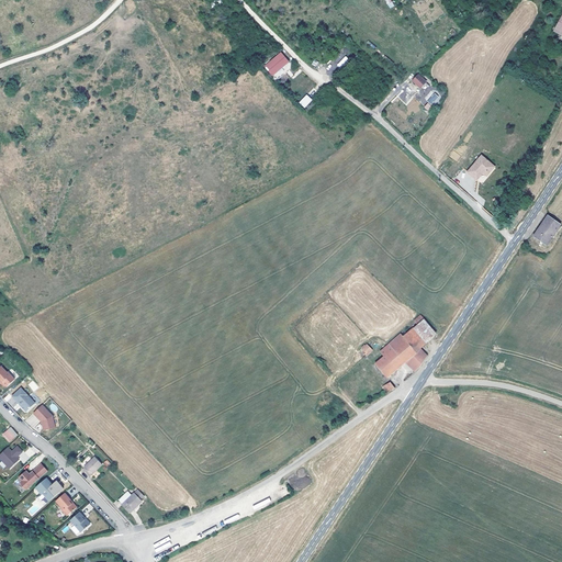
[(289,62),(281,53),(265,67),(272,76),(289,62)]
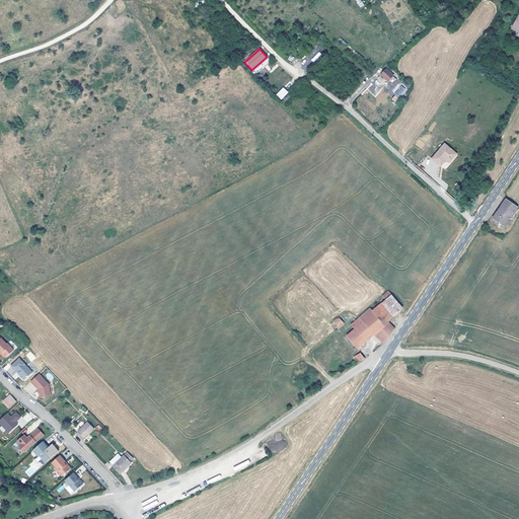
[(314,63),(322,55),(319,52),(311,60),(314,63)]
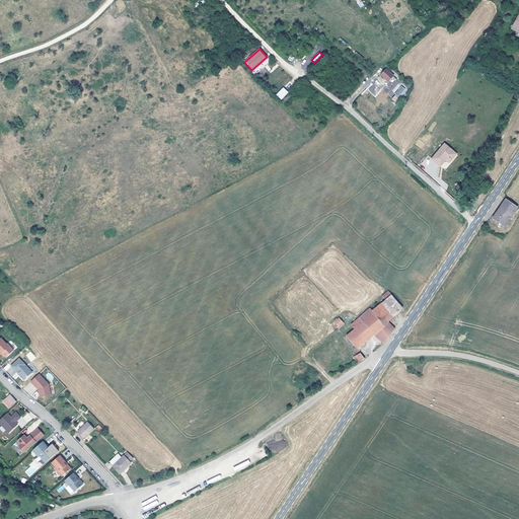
[(252,69),(255,72),(263,66),(261,63),(252,69)]
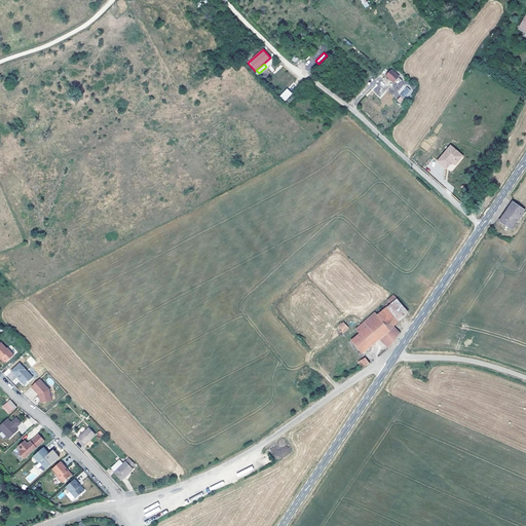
[(399,77),(391,70),(386,75),(393,82),(399,77)]
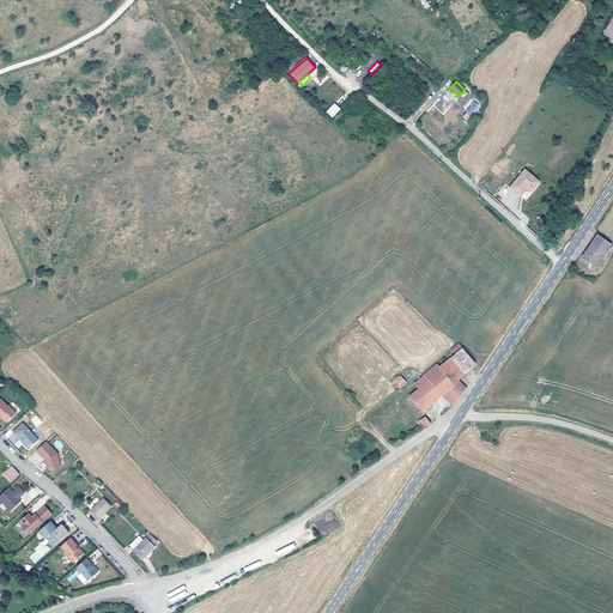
[(472,115),(479,104),(473,101),(466,111),(472,115)]
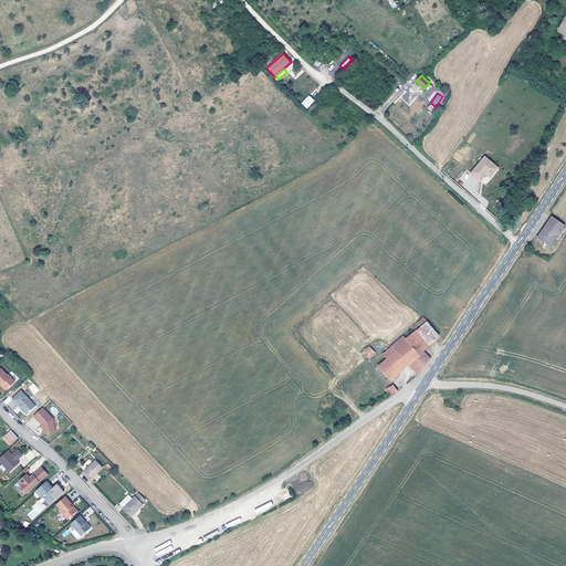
[(314,102),(308,97),(303,104),(307,108),(314,102)]
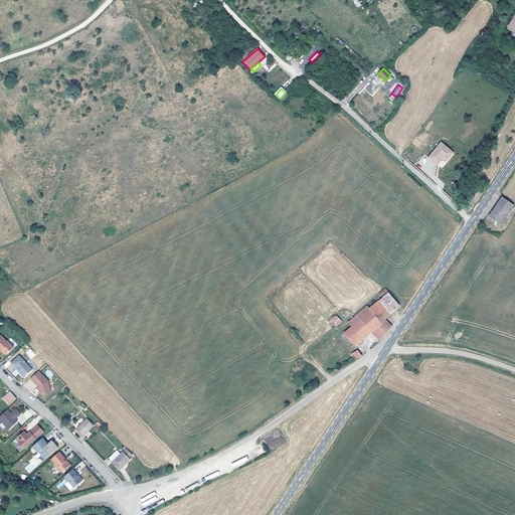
[(453,153),(442,143),(428,158),(437,165),(443,158),(445,156),(448,159),(453,153)]
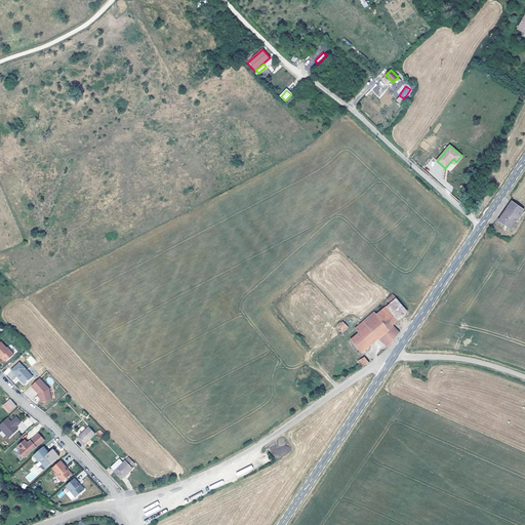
[(524,209),(512,201),(498,221),(511,230),(524,209)]
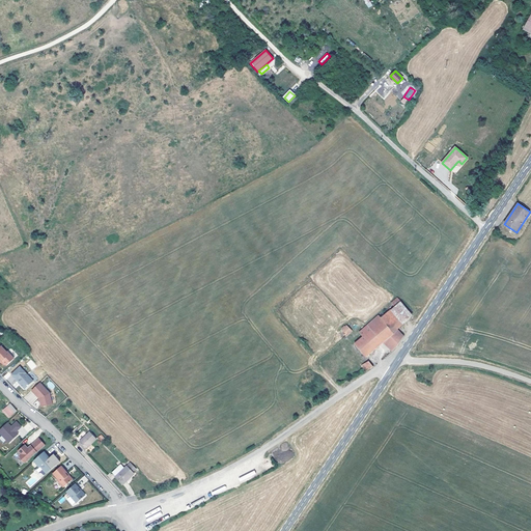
[(400,302),(397,298),(391,303),(394,307),(400,302)]
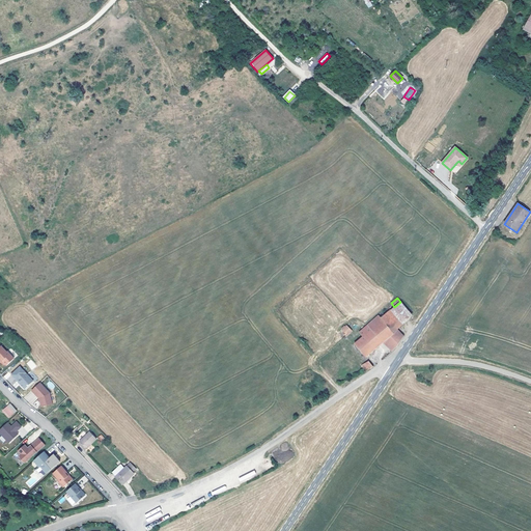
[(400,302),(394,307),(381,318),(394,333),(398,330),(413,316),(400,302)]
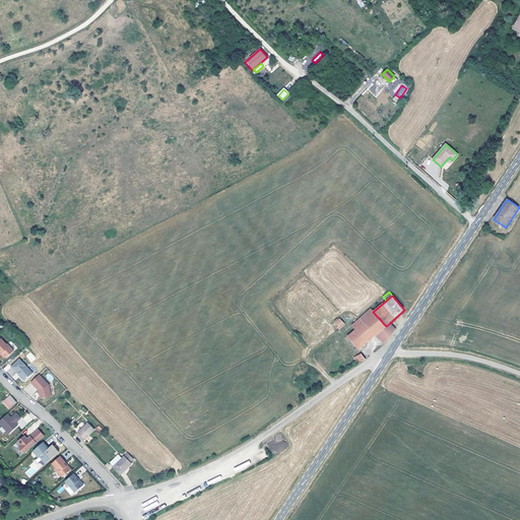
[(373,312),(371,309),(351,326),(355,330),(347,337),(358,349),(376,335),(379,332),(386,326),(373,312)]
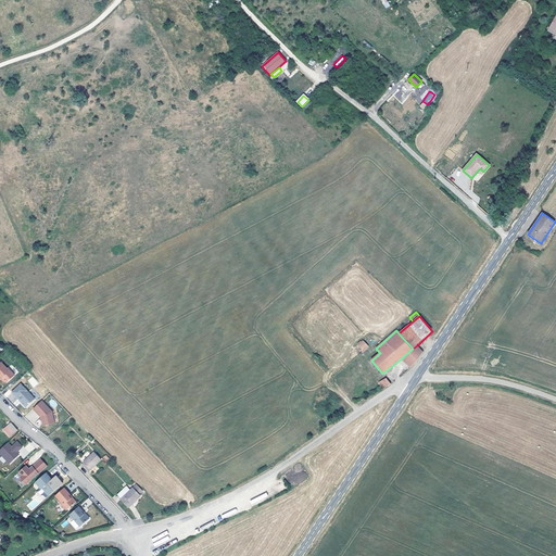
[(368,345),(364,341),(358,346),(362,350),(363,351),(368,345)]
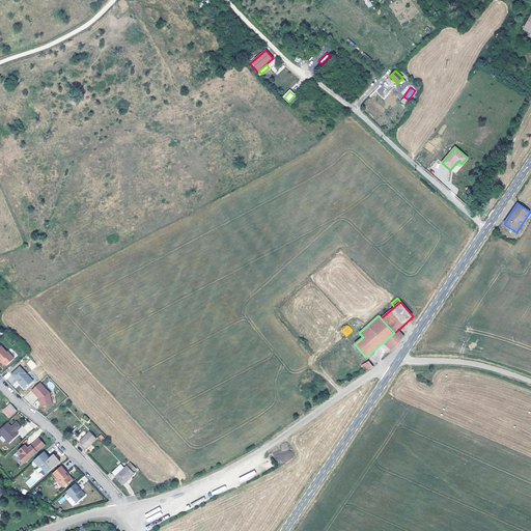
[(398,330),(394,333),(387,339),(392,344),(396,347),(403,336),(398,330)]
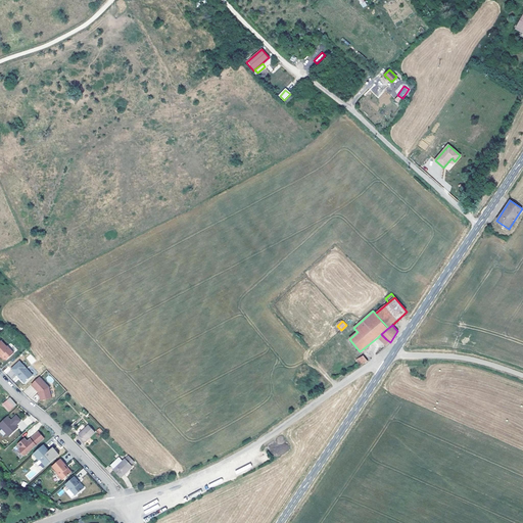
[(381,334),(378,337),(386,346),(390,342),(386,339),(381,334)]
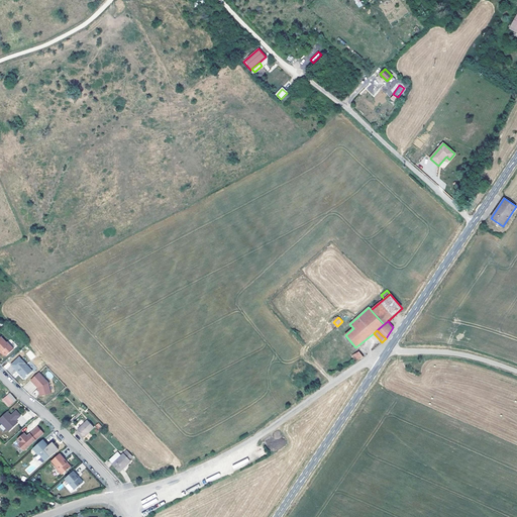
[(1,337),(0,337),(0,348),(2,351),(2,353),(4,355),(6,356),(13,349),(7,342),(6,342),(1,337)]
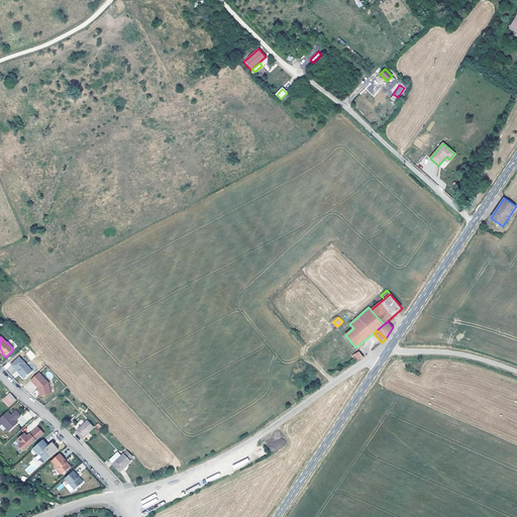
[(26,353),(31,360),(35,356),(30,350),(26,353)]
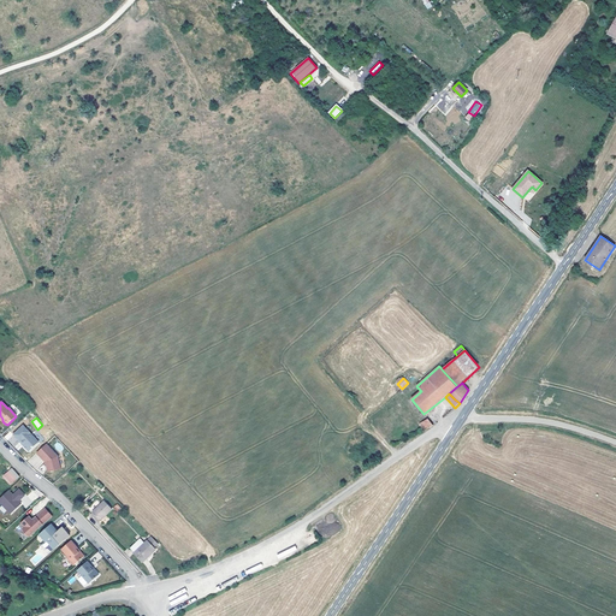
[(428,419),(419,424),(425,431),(430,428),(433,425),(428,419)]
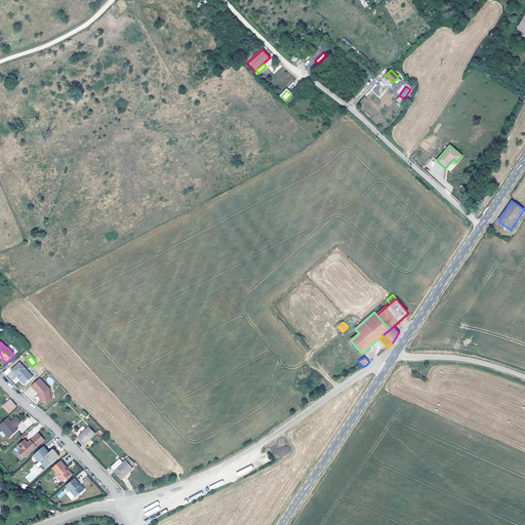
[(19,363),(11,370),(16,376),(17,375),(21,378),(21,380),(24,384),(26,384),(33,376),(19,363)]
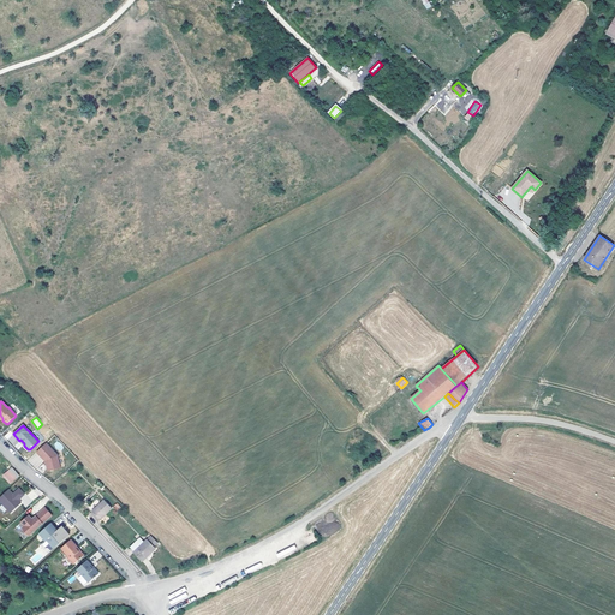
[(46,443),(36,452),(46,461),(47,460),(49,463),(48,464),(47,466),(48,470),(49,471),(66,467),(64,457),(58,458),(58,455),(46,443)]
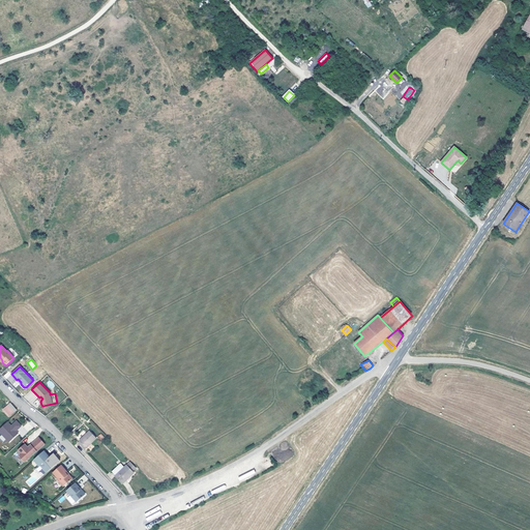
[(8,405),(4,408),(10,415),(15,412),(8,405)]
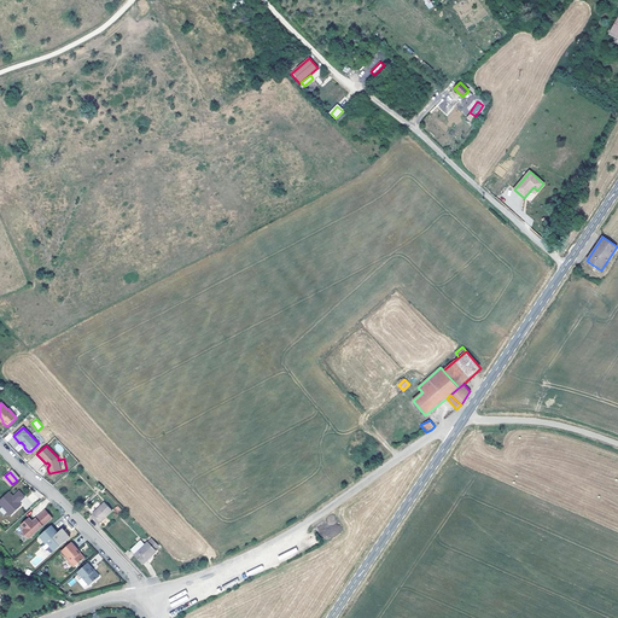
[(13,496),(9,491),(0,500),(0,503),(7,512),(11,509),(13,513),(21,506),(17,503),(24,497),(19,491),(13,496)]
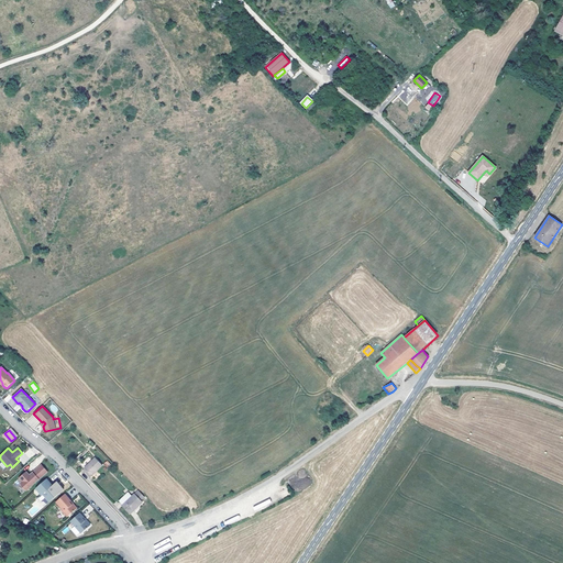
[(96,457),(92,461),(85,468),(91,476),(102,465),(96,457)]
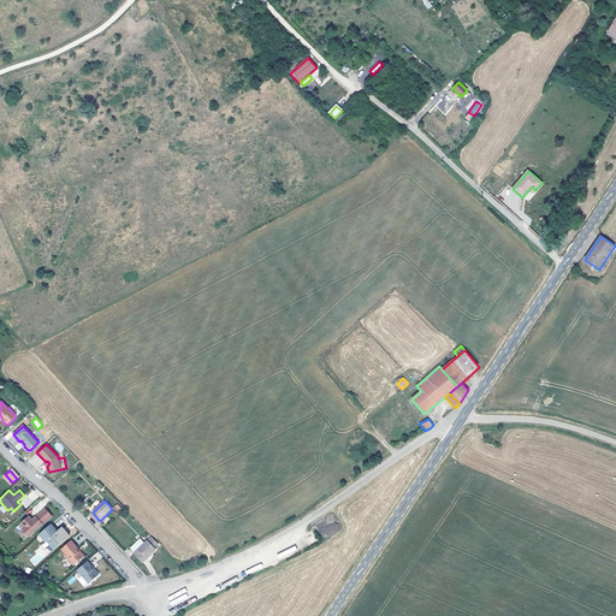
[(33,521),(29,516),(22,523),(25,527),(23,528),(25,533),(30,535),(52,516),(45,509),(33,521)]
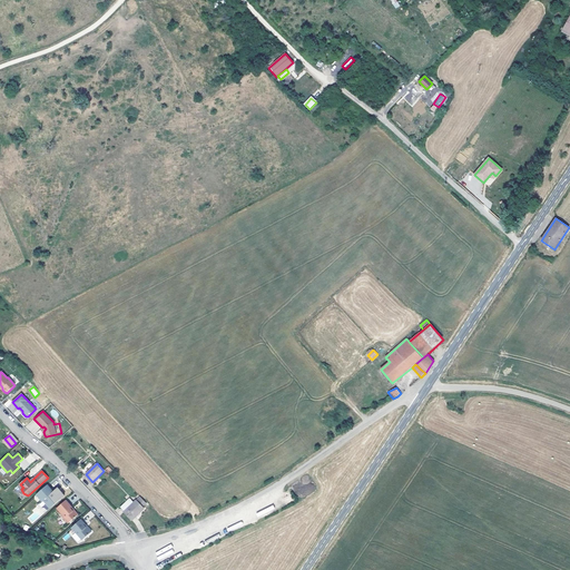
[(47,484),(36,494),(41,501),(39,504),(46,512),(59,500),(59,499),(57,497),(55,495),(52,492),(53,492),(47,484)]
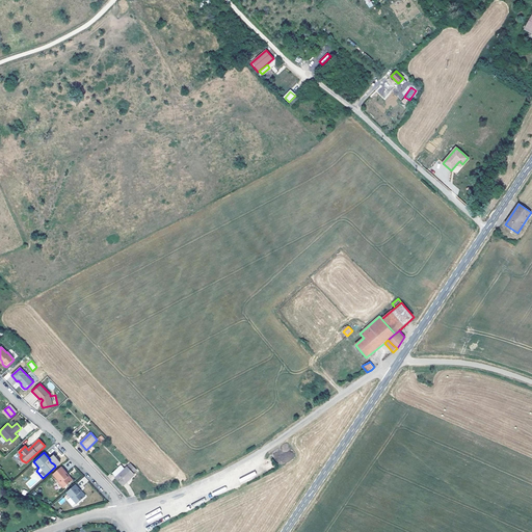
[(131,463),(125,469),(116,477),(115,478),(123,485),(134,475),(133,473),(136,470),(131,463)]
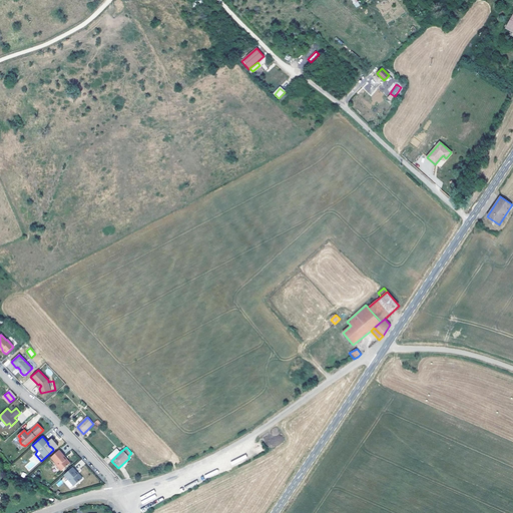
[(120,452),(117,449),(108,457),(112,460),(120,452)]
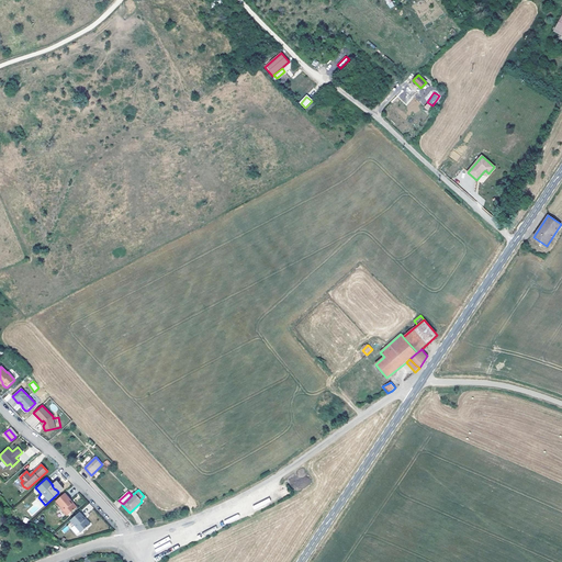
[(65,493),(56,501),(62,507),(60,508),(67,516),(77,507),(75,504),(71,504),(69,502),(70,499),(65,493)]
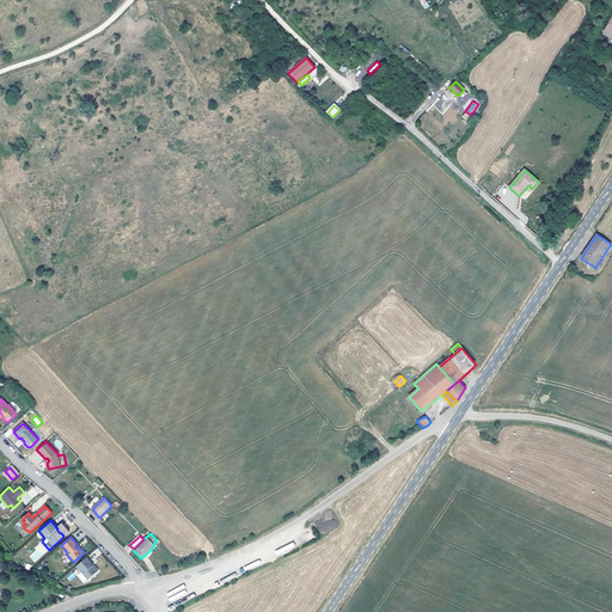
[(91,562),(86,558),(77,567),(89,580),(98,571),(93,565),(92,567),(90,563),(91,562)]
